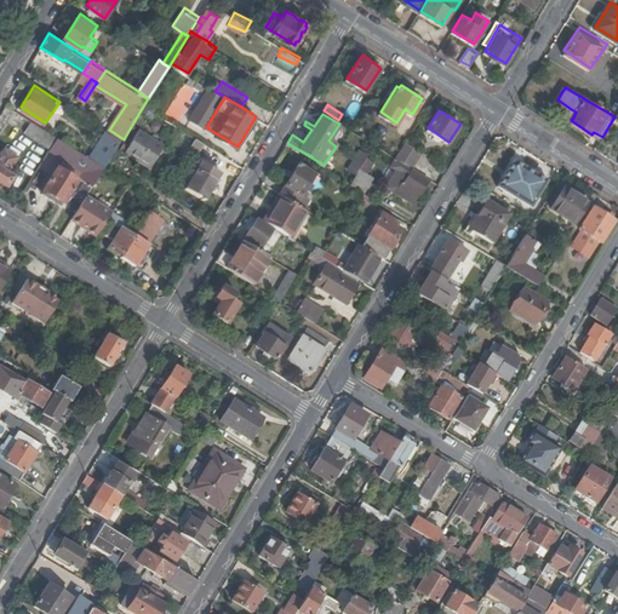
[(32,119),(26,130),(52,145),(52,144),(57,137),(58,136),(32,119)]
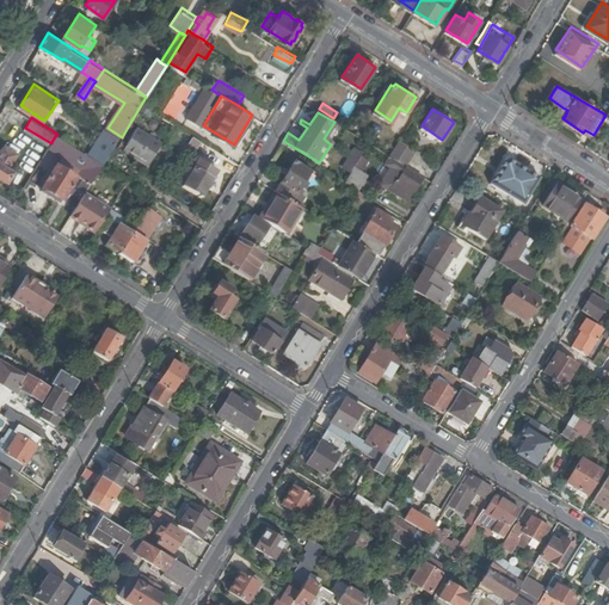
[(131,121),(122,137),(118,142),(149,162),(164,140),(131,121)]
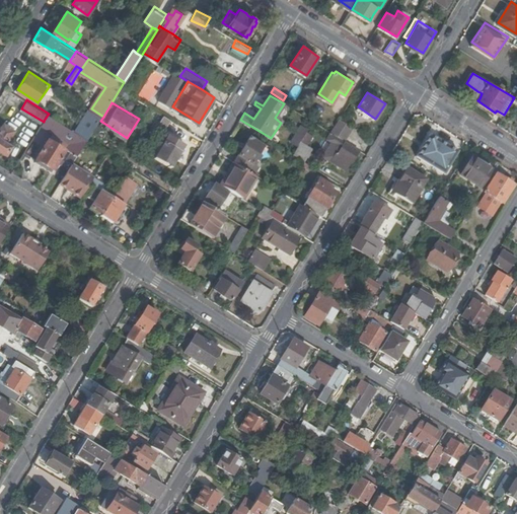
[(49,114),(48,115),(44,121),(55,127),(58,129),(62,122),(49,114)]
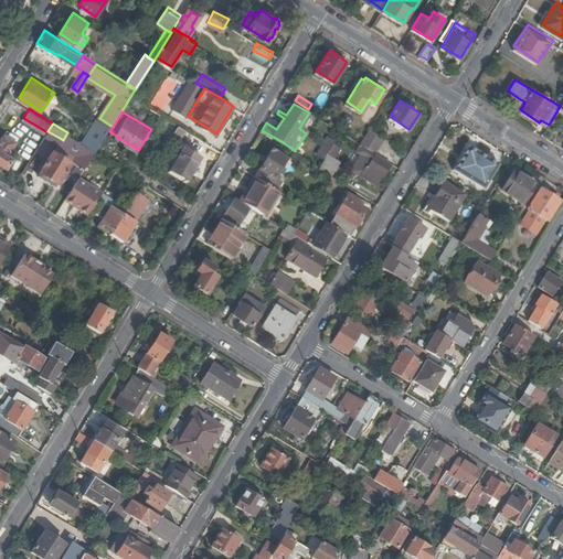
[(182,136),(203,149),(208,142),(187,129),(182,136)]
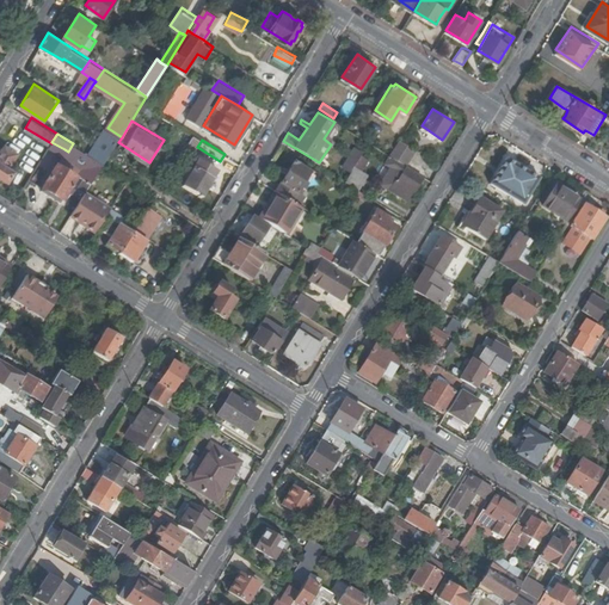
[(496,142),(487,158),(498,165),(508,149),(496,142)]
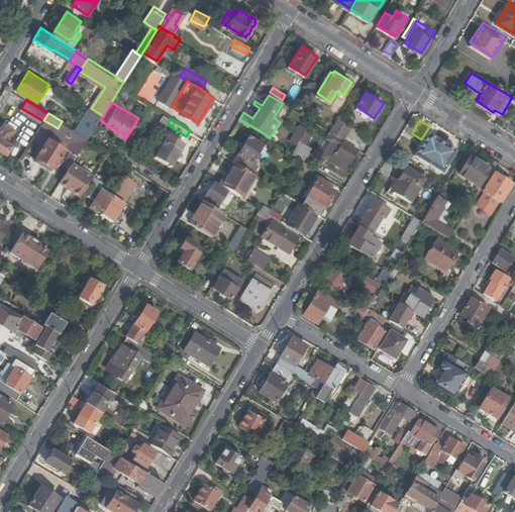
[(0,148),(8,155),(13,145),(9,142),(16,129),(6,123),(0,121),(0,148)]
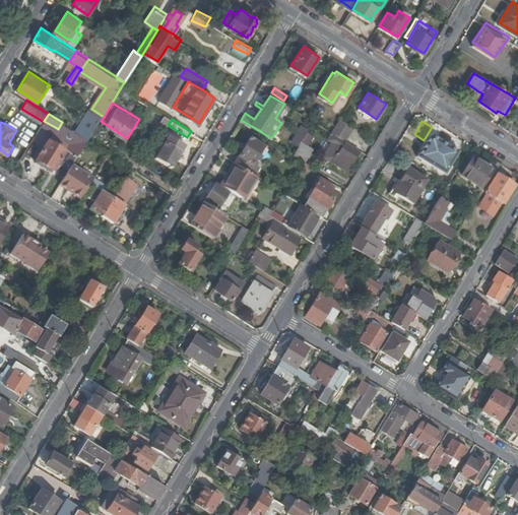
[(58,129),(55,127),(48,138),(49,138),(64,148),(66,146),(68,147),(72,140),(77,132),(62,122),(58,129)]
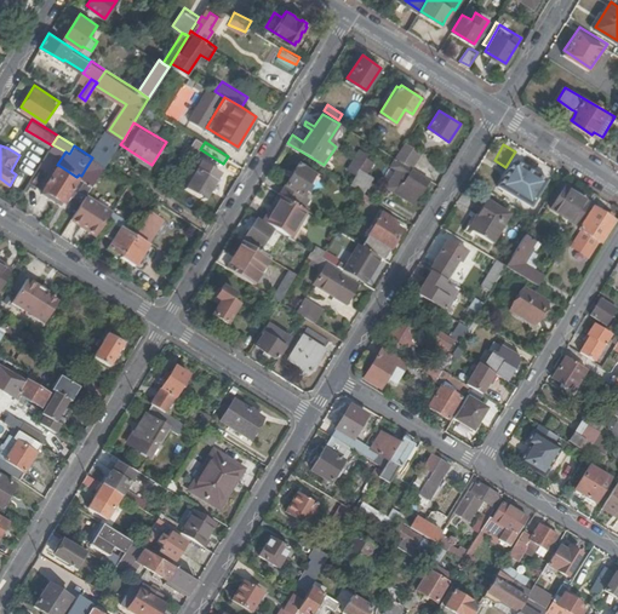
[(361,149),(352,166),(358,170),(360,166),(367,154),(368,154),(361,149)]
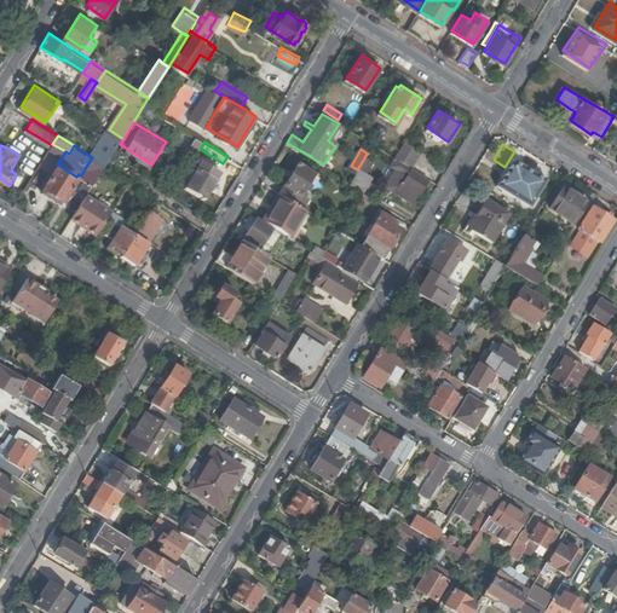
[(113,156),(107,152),(101,162),(105,165),(107,166),(113,156)]
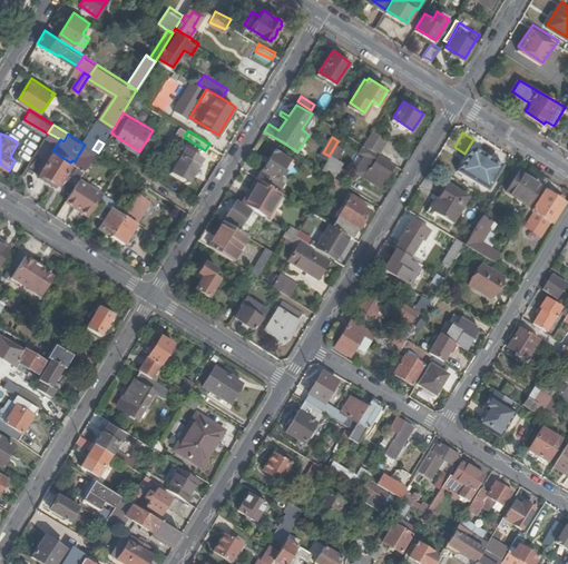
[(346,147),(338,141),(331,152),(339,158),(346,147)]
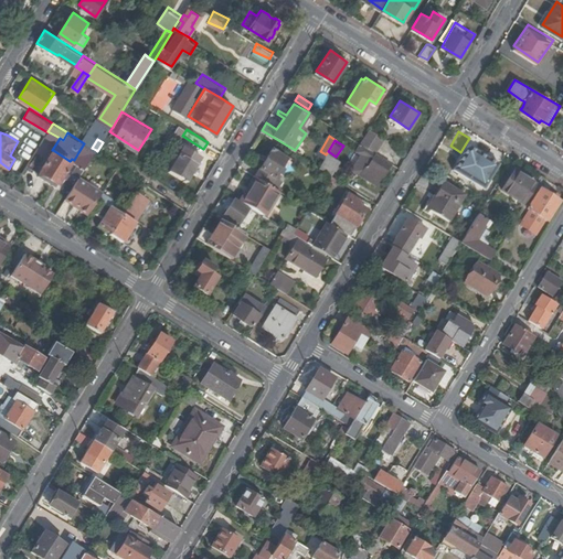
[(84,143),(78,152),(74,160),(80,163),(85,167),(96,150),(92,148),(84,143)]
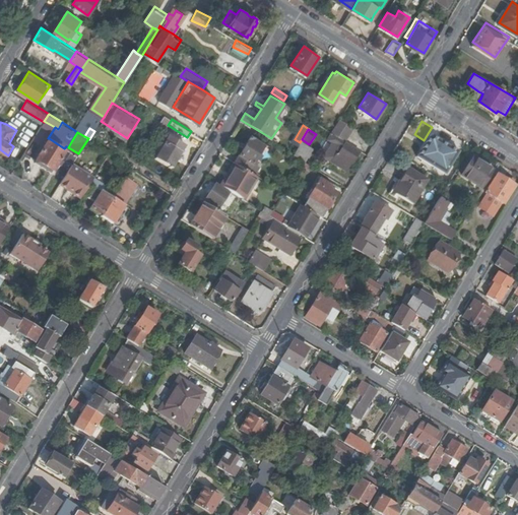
[(434,133),(432,134),(418,154),(445,172),(459,149),(434,133)]
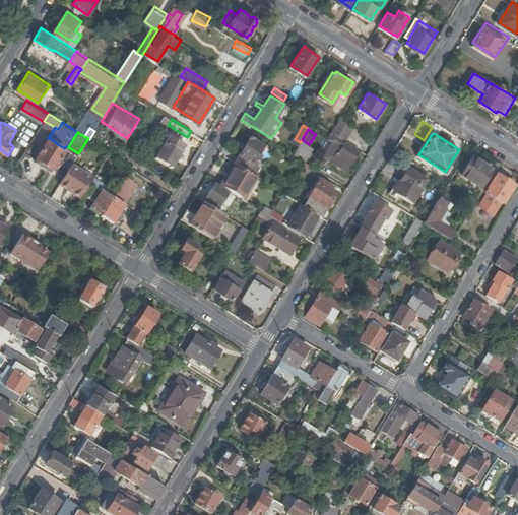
[(264,143),(251,135),(235,161),(254,173),(258,166),(253,163),(264,143)]
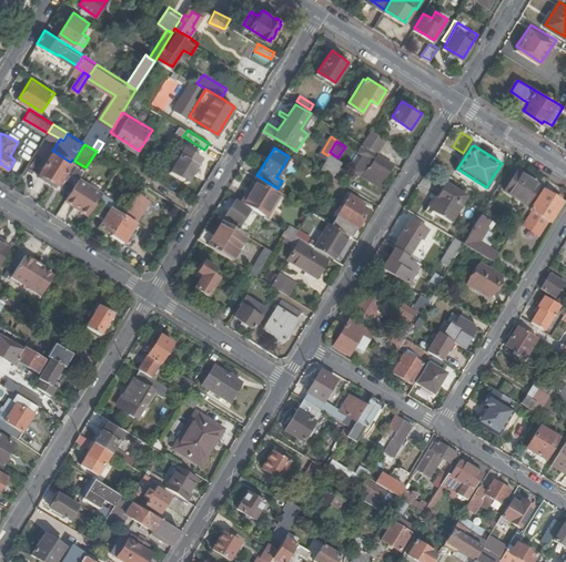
[(394,163),(372,150),(369,155),(374,157),(363,175),(378,185),(384,176),(385,176),(394,163)]
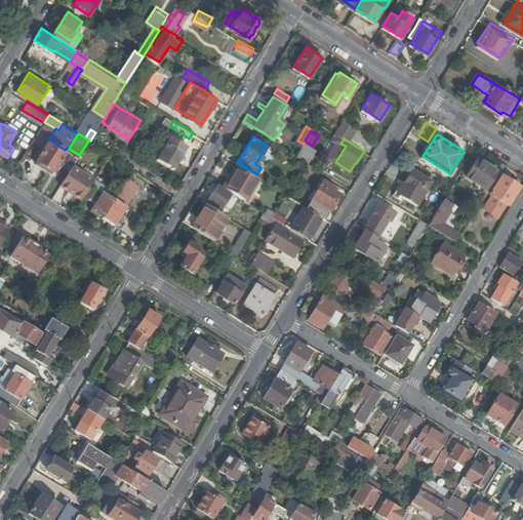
[(54,169),(66,151),(65,150),(49,140),(38,159),(54,169)]
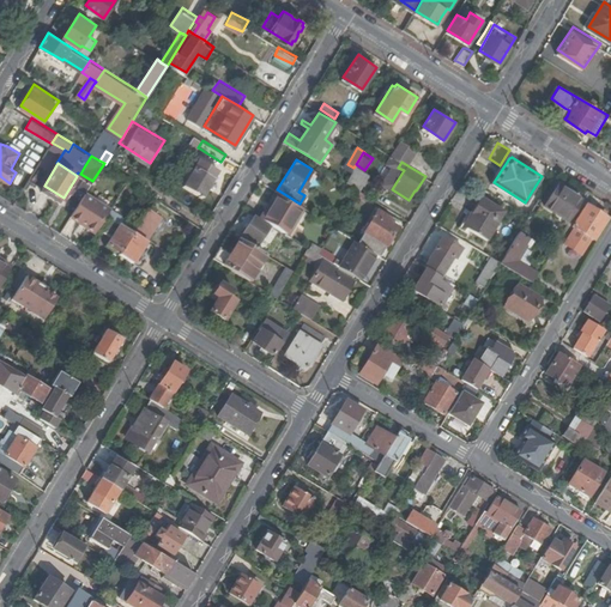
[(356,164),(354,168),(345,180),(360,189),(370,173),(364,170),(356,164)]
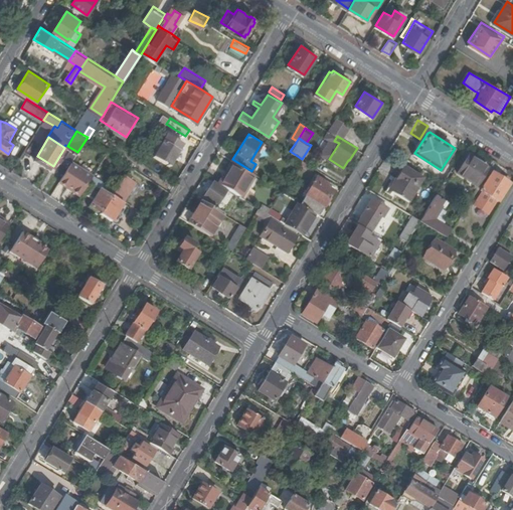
[(171,164),(181,149),(165,139),(155,154),(171,164)]
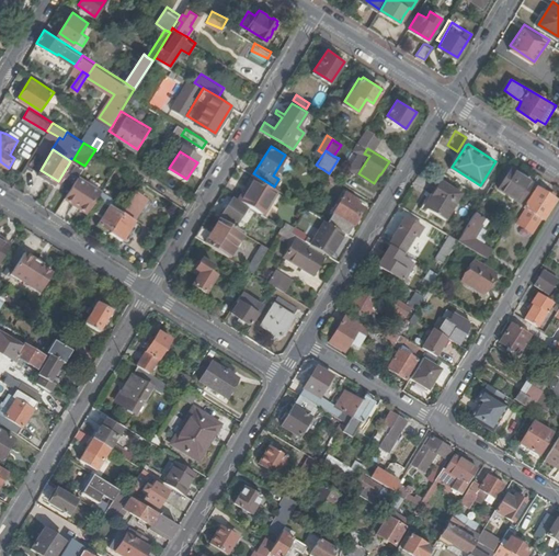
[(84,166),(79,162),(73,172),(79,176),(84,166)]
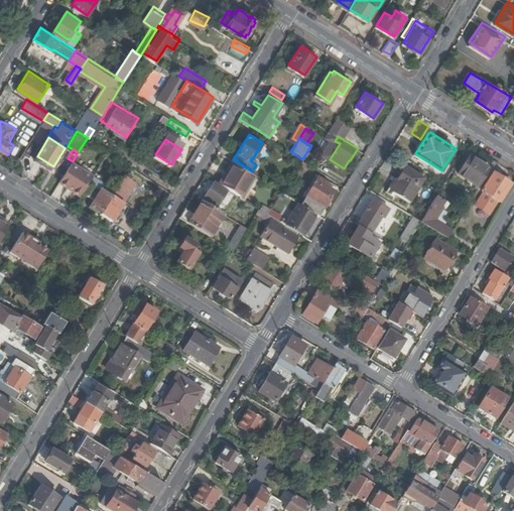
[(470,153),(459,171),(480,184),(491,166),(470,153)]
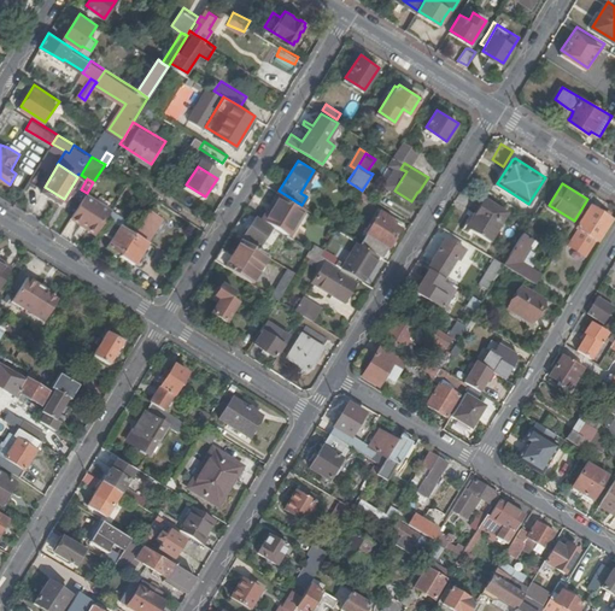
[(302,205),(279,191),(263,218),(290,235),(306,209),(302,205)]
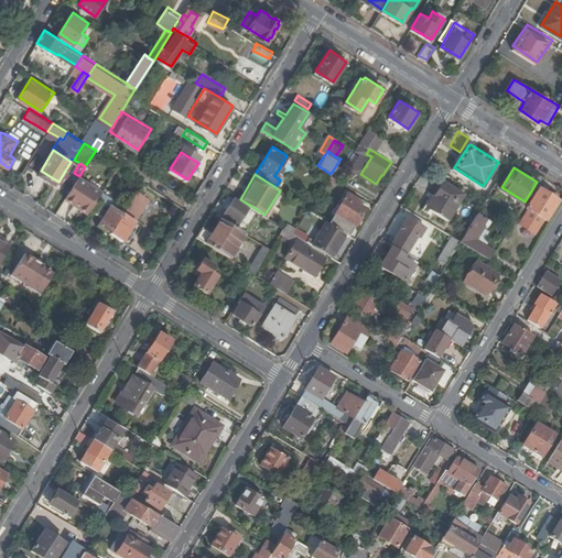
[(341,179),(331,174),(328,177),(338,183),(341,179)]
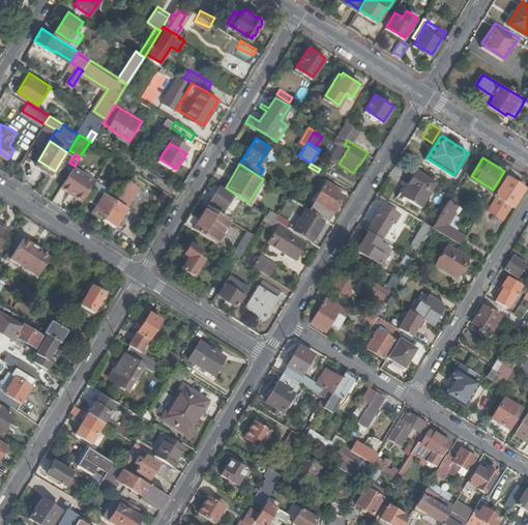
[(460,168),(450,182),(457,185),(465,171),(460,168)]
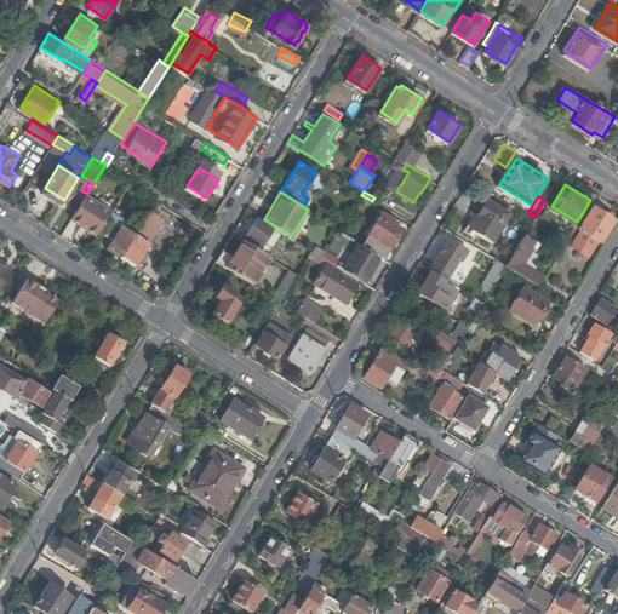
[(490,198),(481,213),(478,211),(467,230),(471,234),(474,230),(496,242),(513,212),(490,198)]
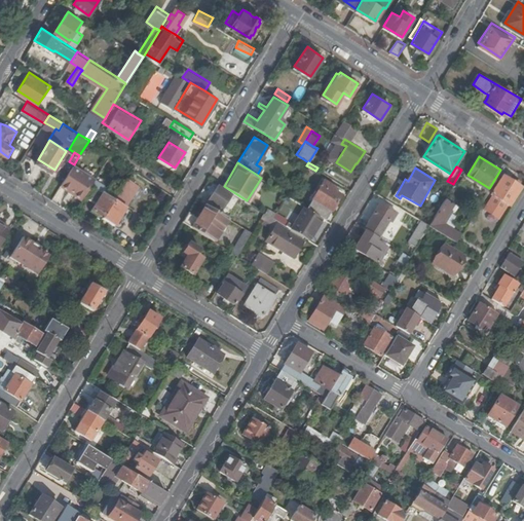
[(92,184),(70,171),(59,190),(80,203),(92,184)]
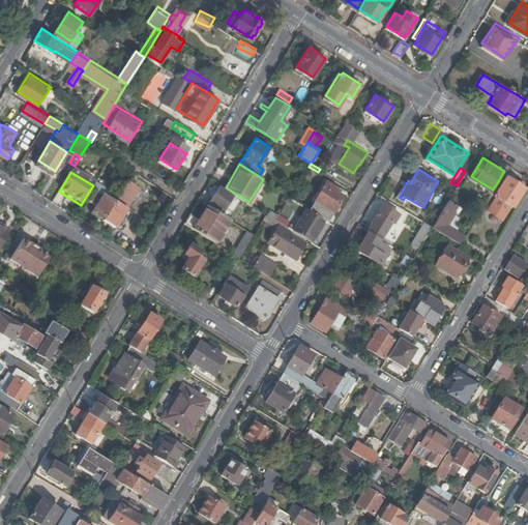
[(515,204),(526,185),(508,174),(497,193),(500,195),(492,207),(505,215),(514,204),(515,204)]
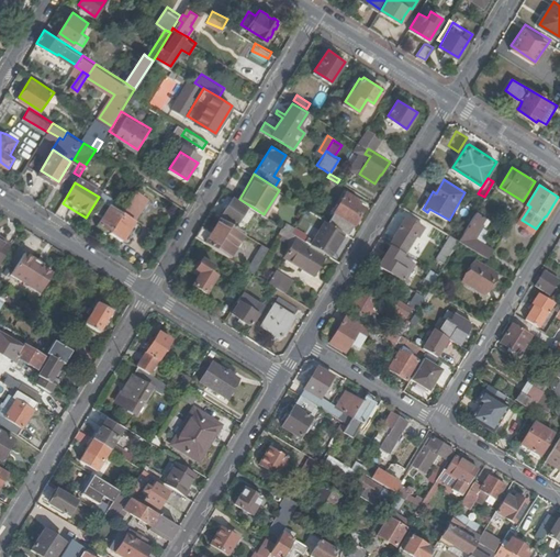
[(115,192),(105,186),(102,191),(112,197),(115,192)]
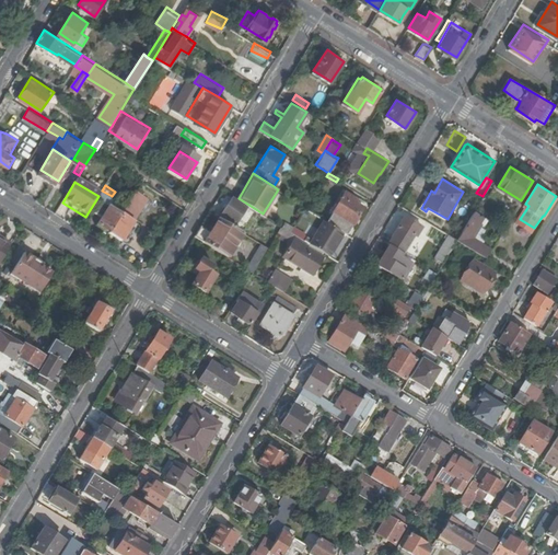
[(358,197),(347,191),(327,220),(332,222),(333,223),(345,230),(347,232),(356,218),(357,217),(364,206),(356,200),(358,197)]
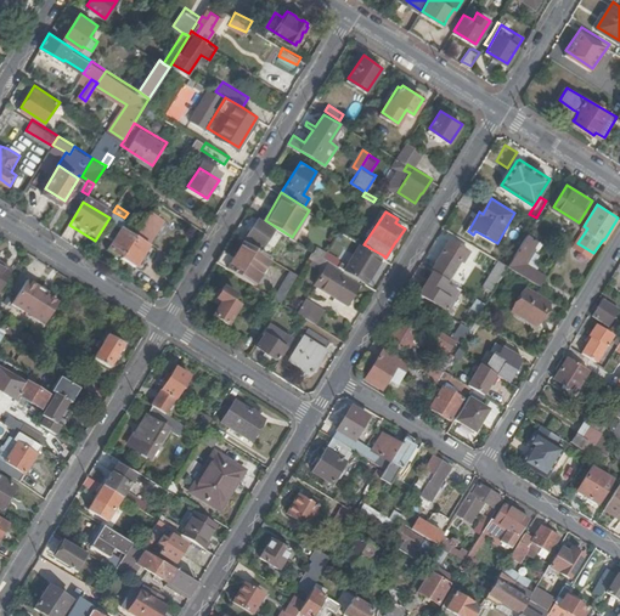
[(114,239),(110,248),(123,256),(136,235),(125,229),(130,222),(124,218),(120,225),(114,221),(106,233),(114,239)]
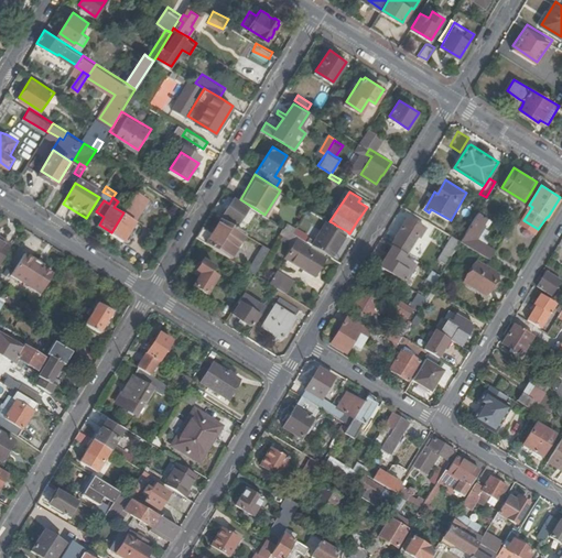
[(234,197),(224,214),(238,222),(248,206),(234,197)]
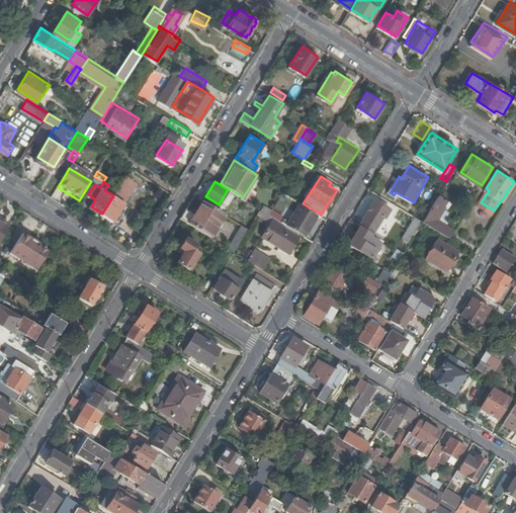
[(108,185),(104,190),(113,195),(116,190),(108,185)]
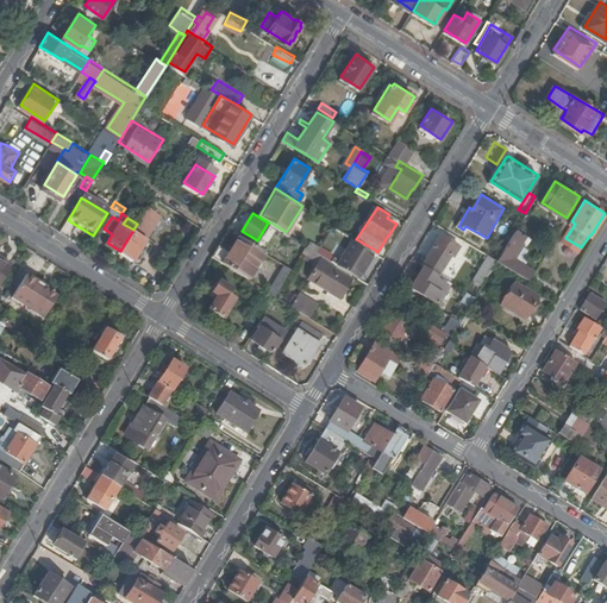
[(527,233),(517,226),(499,258),(498,258),(530,278),(534,270),(536,269),(515,256),(525,240),(524,240),(527,233)]
